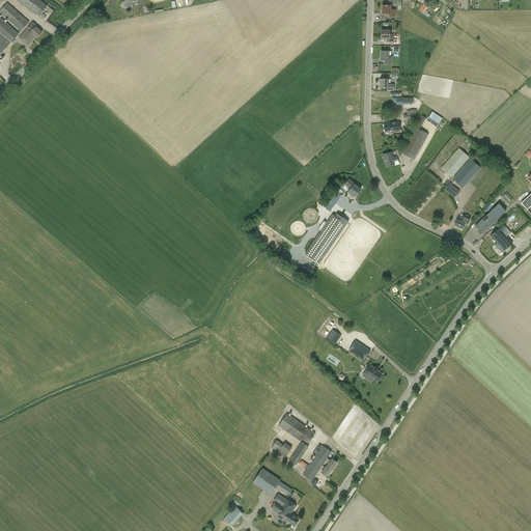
[(48,5),(39,0),(16,0),(39,17),(48,5)]
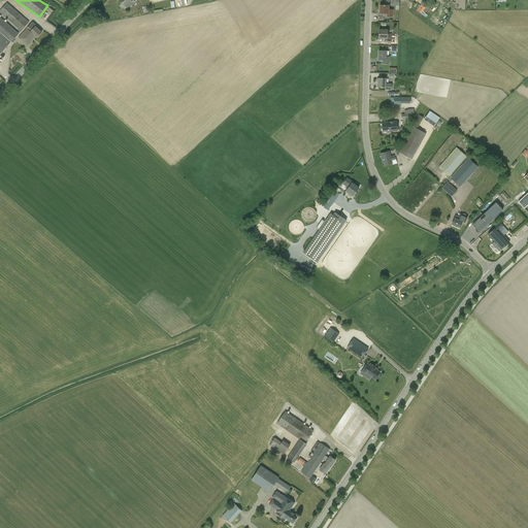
[(433,2),(429,0),(424,0),(417,10),(426,18),(428,15),(425,12),(433,2)]
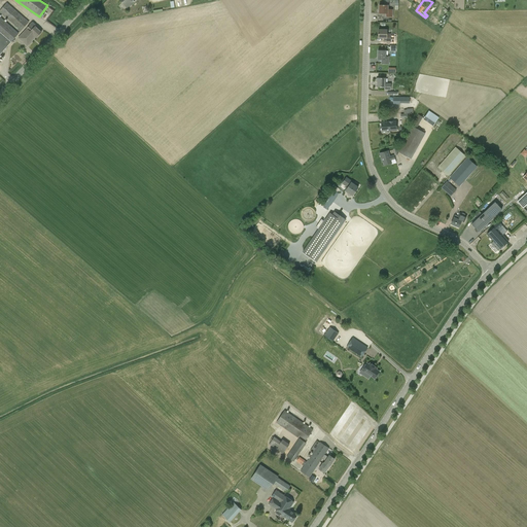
[(7,2),(0,10),(0,12),(21,31),(29,22),(7,2)]
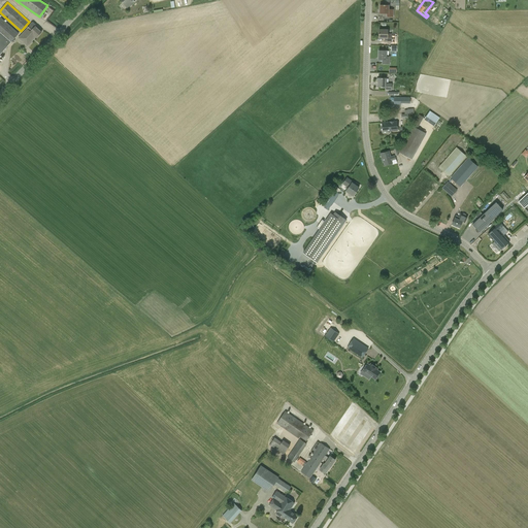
[(394,9),(389,9),(389,5),(380,5),(380,13),(387,13),(387,17),(393,17),(394,9)]
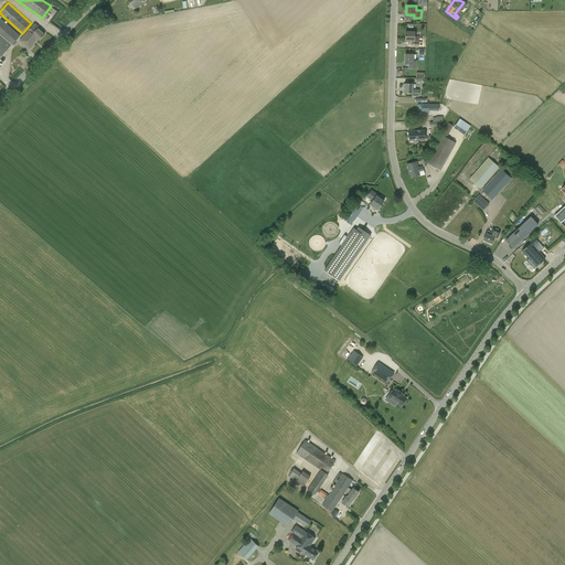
[(0,57),(20,35),(0,18),(0,57)]
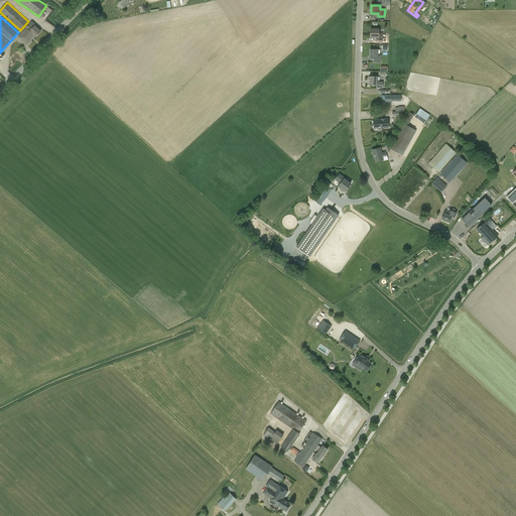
[(29,31),(26,28),(18,37),(26,45),(27,43),(29,43),(31,41),(30,40),(35,36),(40,31),(36,27),(34,25),(29,31)]
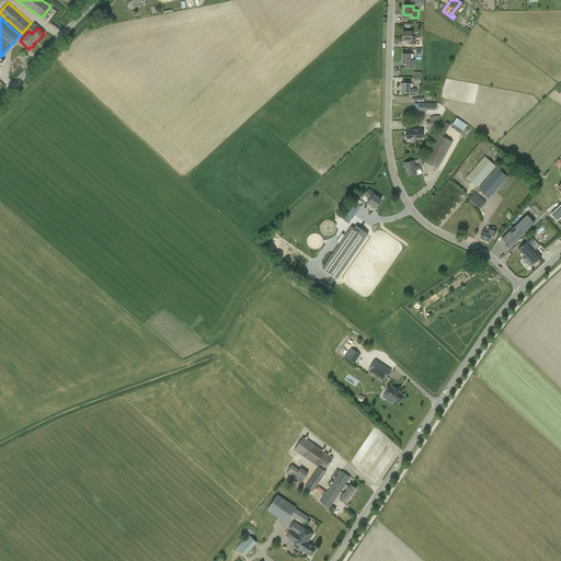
[(416,45),(416,36),(412,36),(412,32),(403,31),(402,41),(409,41),(409,45),(416,45)]
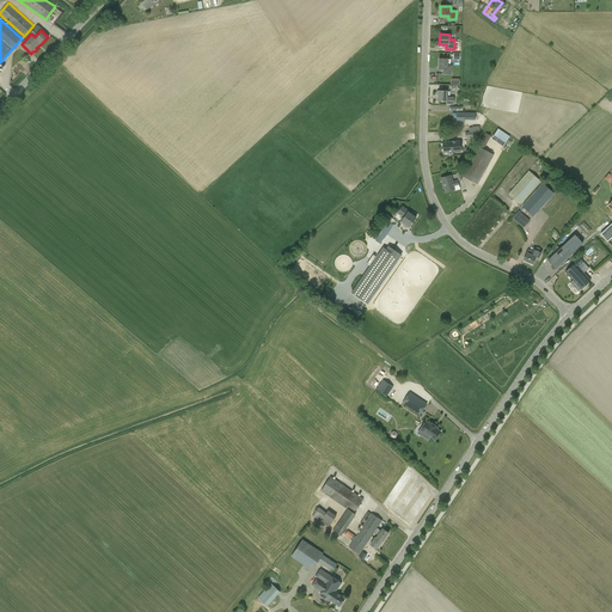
[(452,65),(447,65),(448,59),(439,59),(439,68),(442,68),(442,74),(452,74),(452,65)]
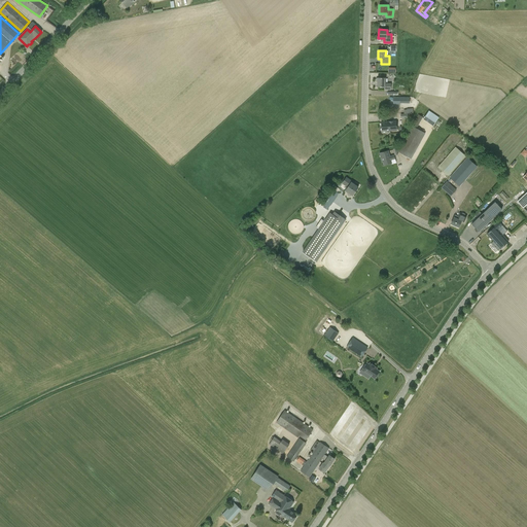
[(377,86),(384,86),(384,90),(391,90),(391,83),(385,83),(385,78),(378,77),(377,86)]
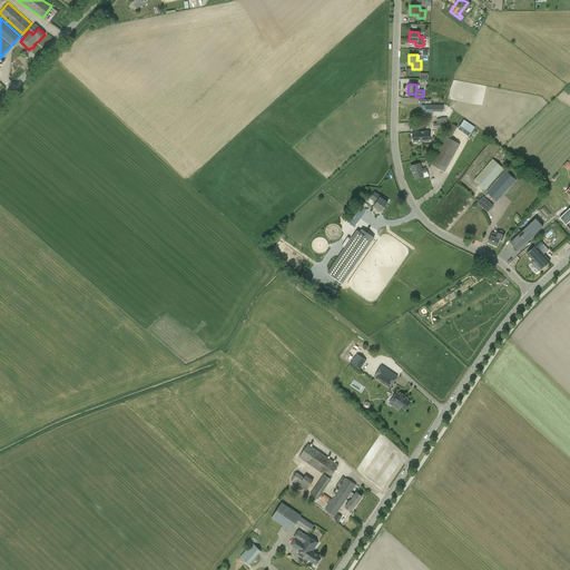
[(440,118),(428,119),(428,124),(433,124),(433,128),(441,127),(440,118)]
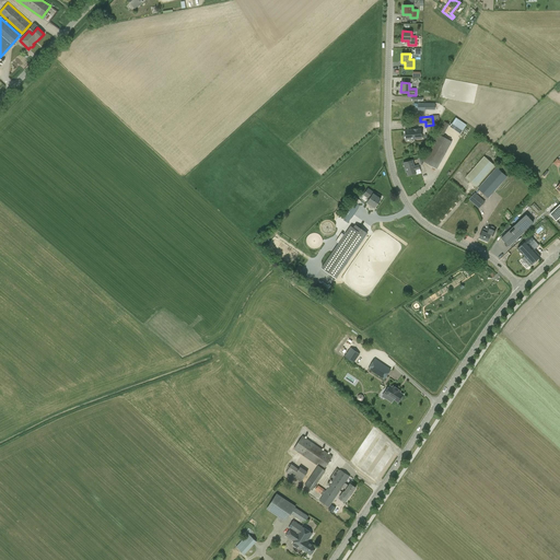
[(450,126),(461,133),(466,125),(455,117),(450,126)]
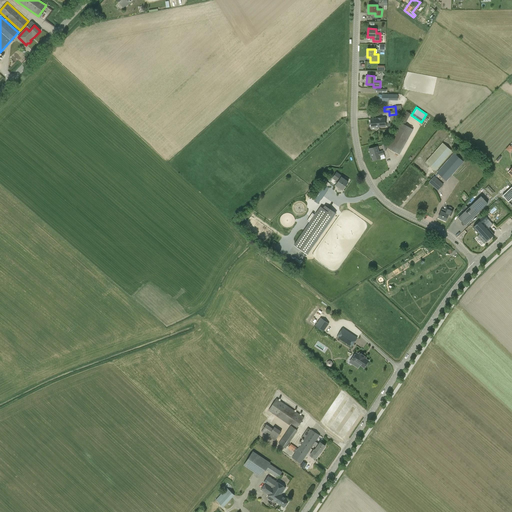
[(407,111),(401,122),(400,122),(386,147),(392,150),(391,152),(396,155),(398,153),(399,154),(413,129),(405,124),(411,113),(407,111)]
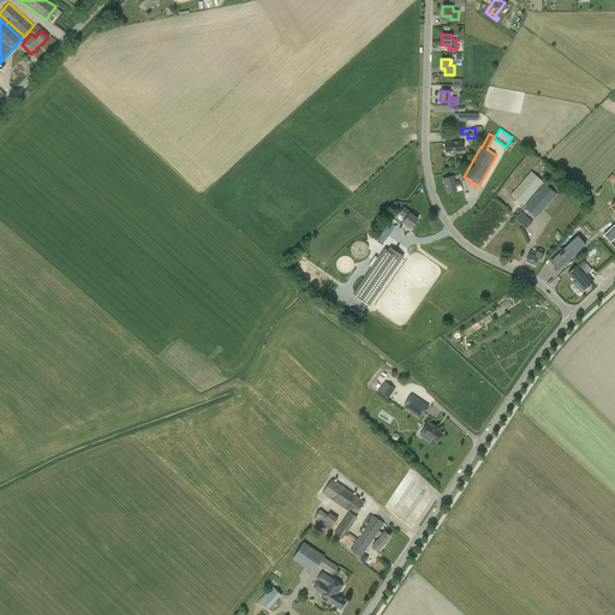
[(463,141),(445,142),(446,154),(463,153),(463,141)]
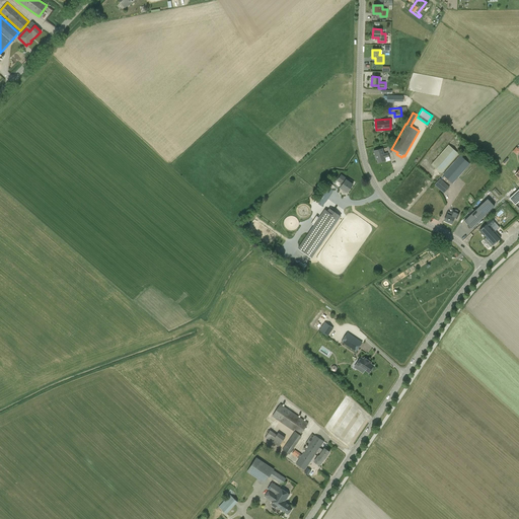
[(441,173),(458,153),(448,144),(431,164),(441,173)]
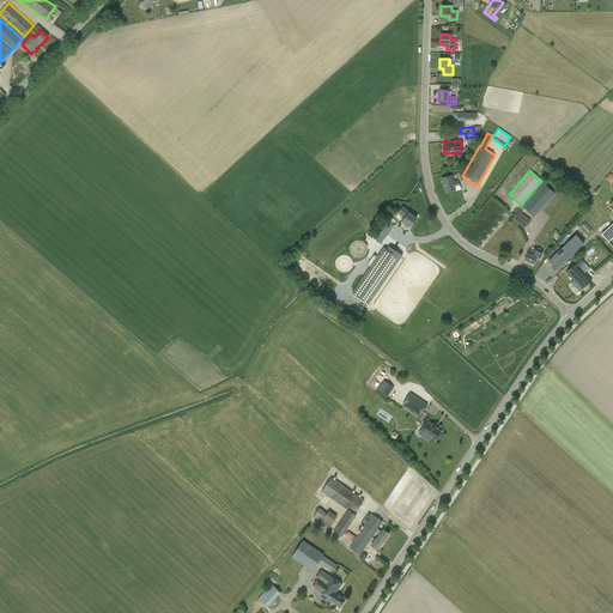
[(455,189),(455,187),(460,186),(459,180),(454,181),(451,175),(442,178),(444,187),(445,187),(447,192),(455,189)]
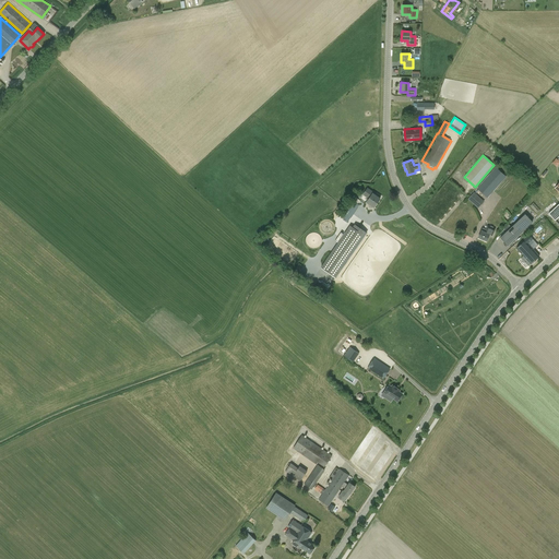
[(476,189),(488,198),(507,176),(496,167),(476,189)]
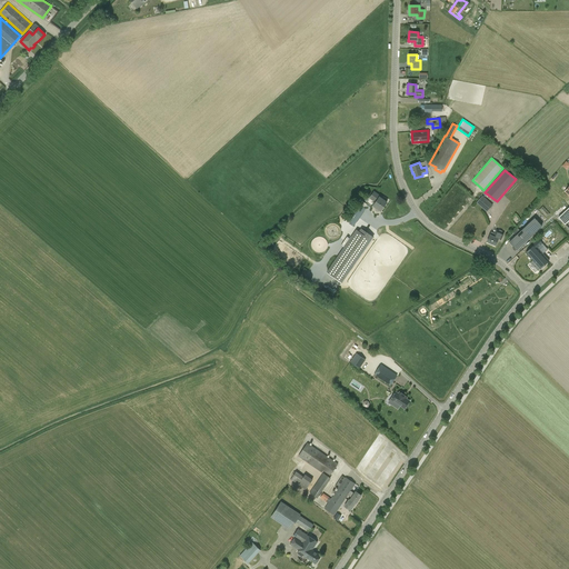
[(373,206),(376,207),(375,208),(375,210),(376,211),(377,211),(378,212),(379,211),(380,210),(380,211),(387,202),(372,192),(369,198),(376,202),(373,206)]
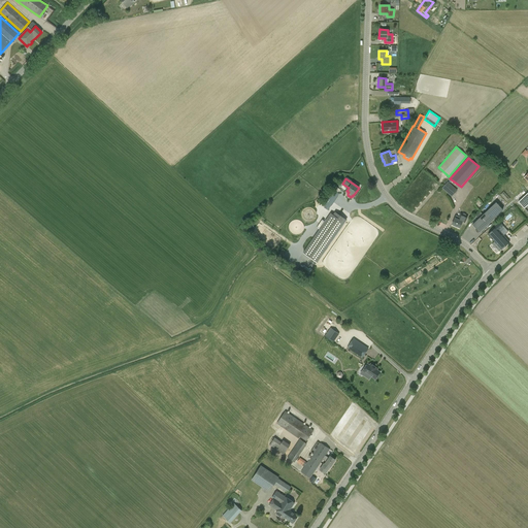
[(441,188),(452,196),(457,190),(448,182),(441,188)]
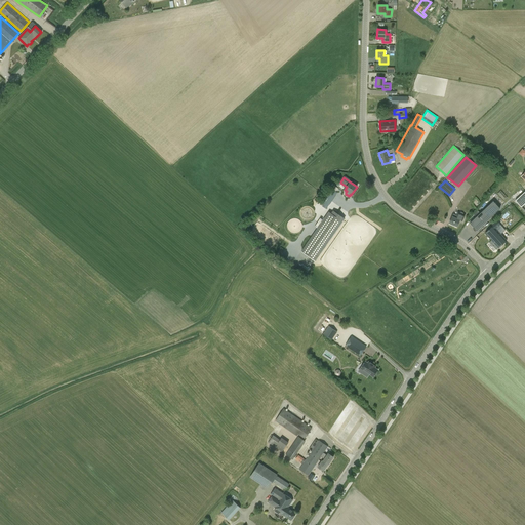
[(326,209),(337,193),(333,190),(336,187),(331,183),(319,201),(323,204),(322,206),(326,209)]
